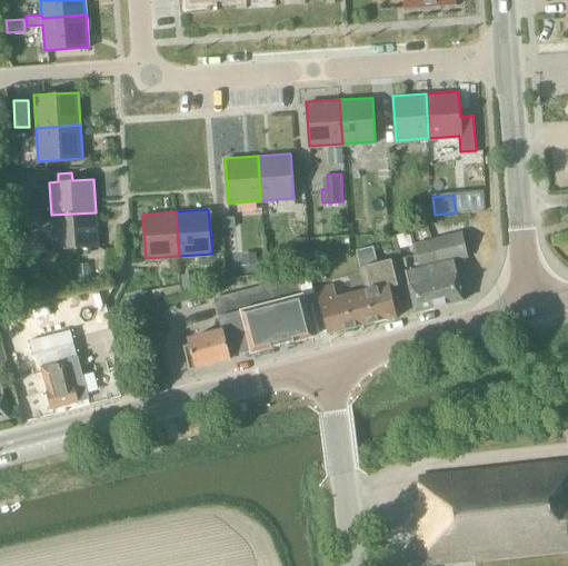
[(53,248),(98,245),(96,212),(51,215),(53,248)]
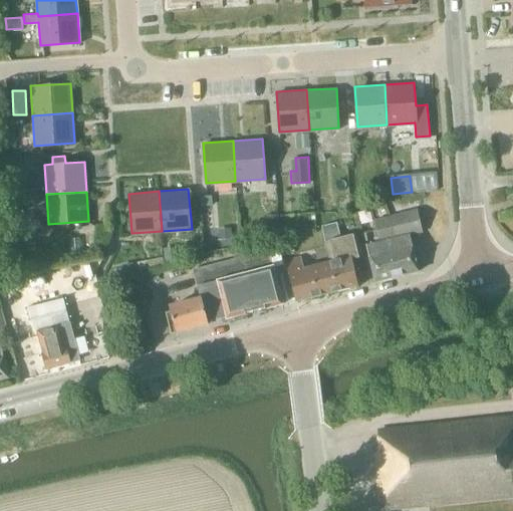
[(418,269),(410,234),(422,231),(417,209),(391,216),(392,218),(396,236),(397,236),(400,248),(391,250),(397,275),(418,269)]
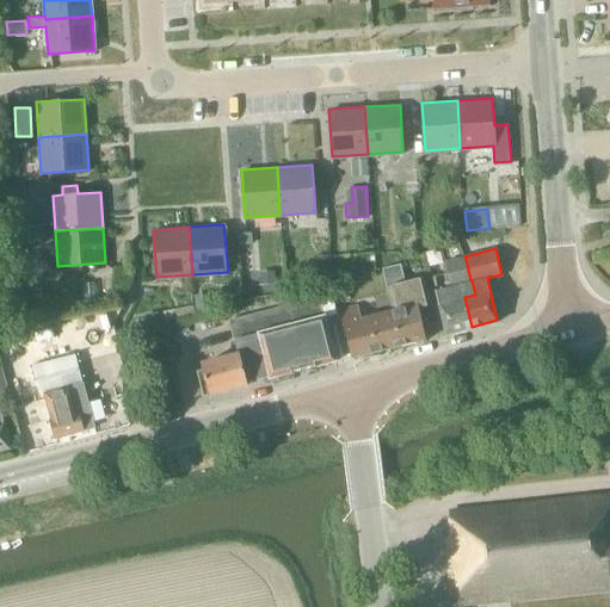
[(332,273),(331,253),(315,254),(316,273),(332,273)]
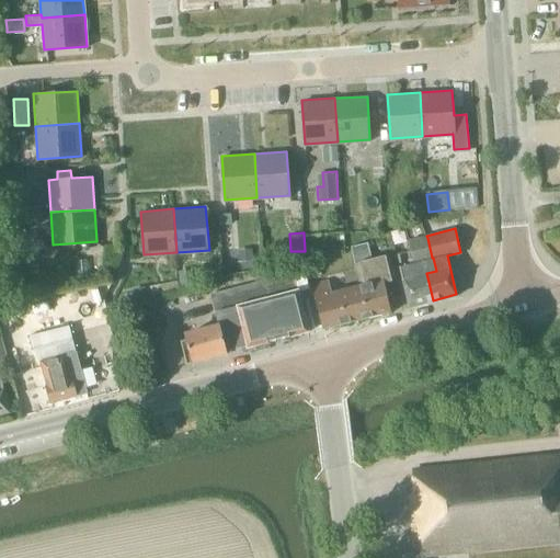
[(414,262),(400,266),(409,306),(433,300),(426,273),(436,271),(433,258),(432,258),(427,238),(426,236),(409,240),(411,249),(414,262)]
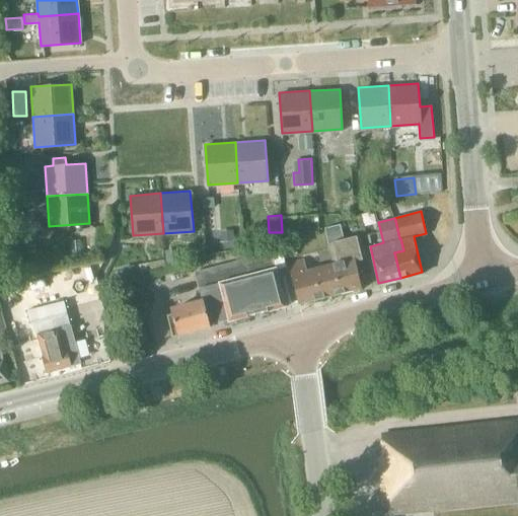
[(361,235),(344,239),(341,223),(324,227),(333,263),(340,292),(361,287),(355,260),(366,258),(361,235)]
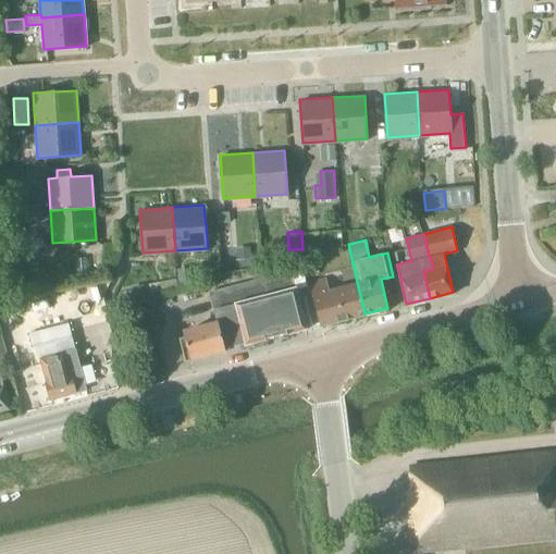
[(250,246),(236,247),(237,258),(251,257),(250,246)]
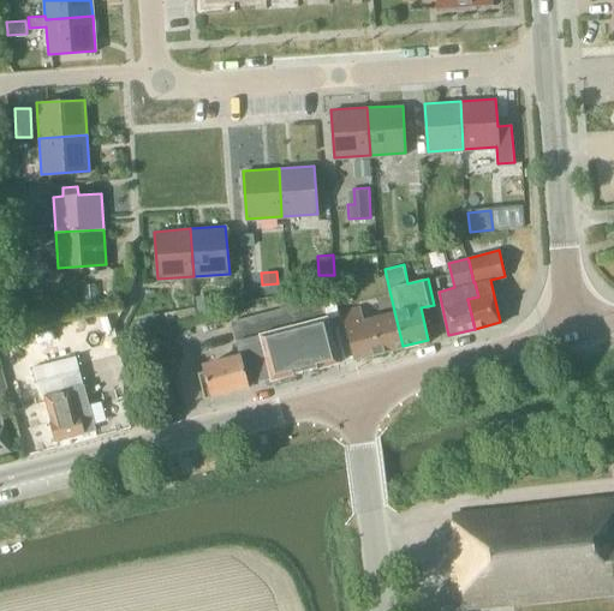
[(338,315),(332,288),(320,292),(321,297),(327,318),(338,315)]
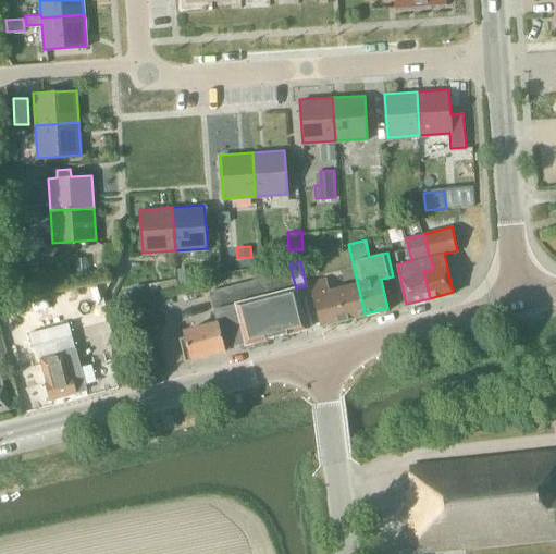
[(193,283),(192,268),(177,268),(178,284),(193,283)]
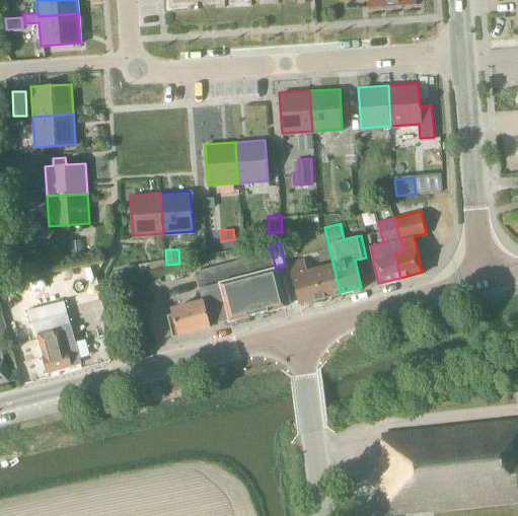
[(209,267),(195,271),(199,288),(202,301),(203,300),(209,322),(223,318),(228,317),(229,320),(285,305),(276,269),(271,250),(209,267)]
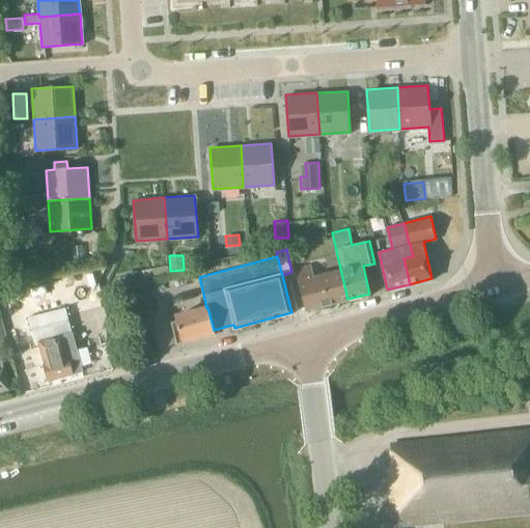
[(170,274),(169,264),(154,267),(156,276),(170,274)]
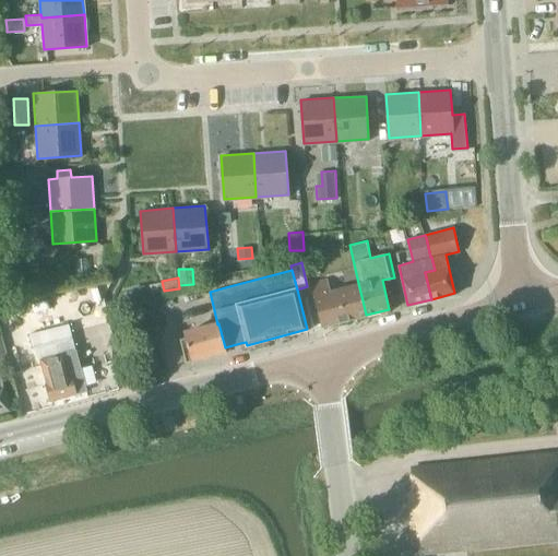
[(366,315),(358,283),(330,291),(328,278),(311,282),(315,295),(313,295),(321,327),(366,315)]
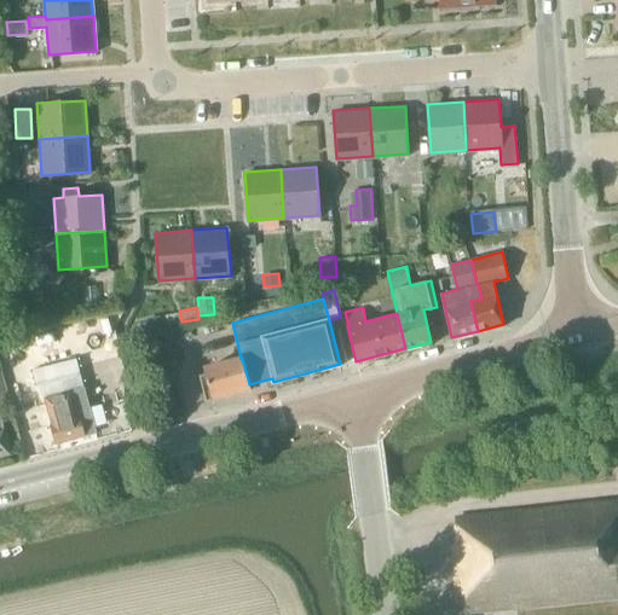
[(145,317),(148,328),(168,324),(166,313),(145,317)]
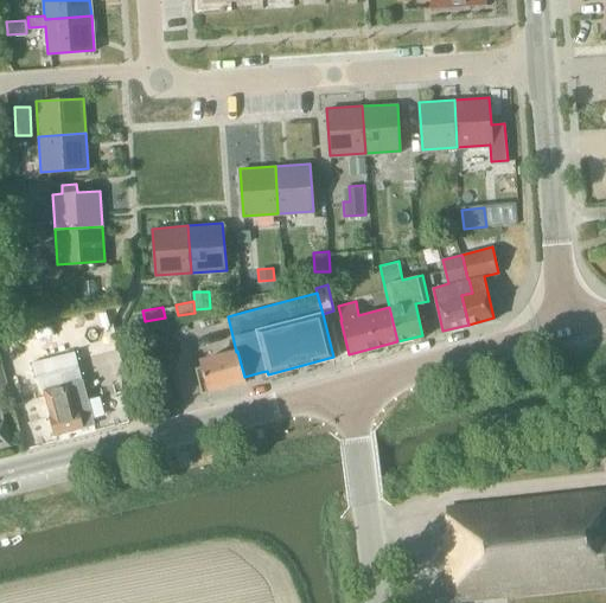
[(94,423),(82,379),(75,351),(32,361),(39,391),(44,390),(56,434),(81,428),(81,427),(94,423)]
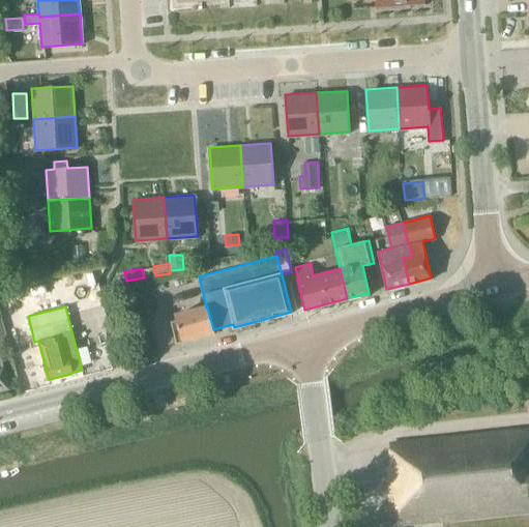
[(206,308),(175,316),(181,341),(214,332),(213,329),(207,306),(206,308)]
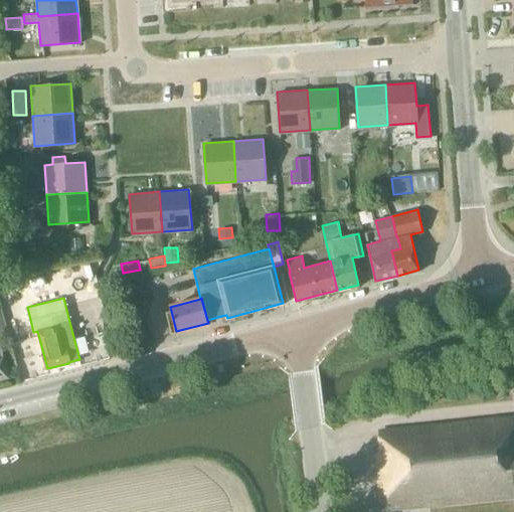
[(0,378),(8,377),(1,347),(0,347),(0,378)]
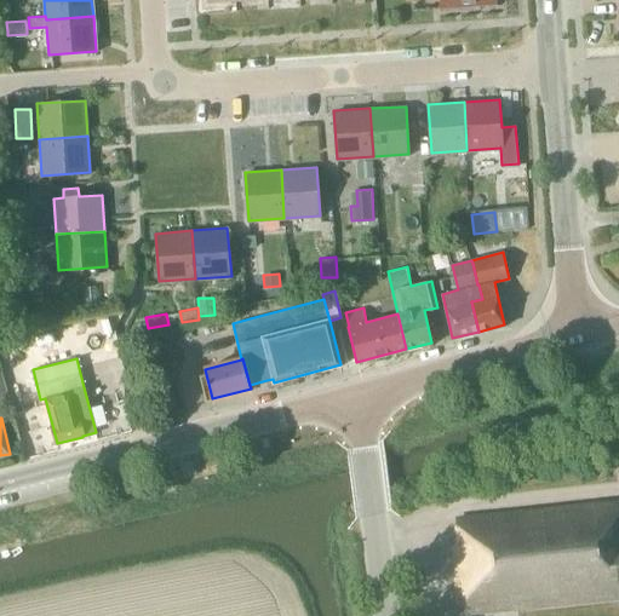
[(618,500),(456,517),(459,543),(453,543),(459,612),(618,596),(618,500)]
